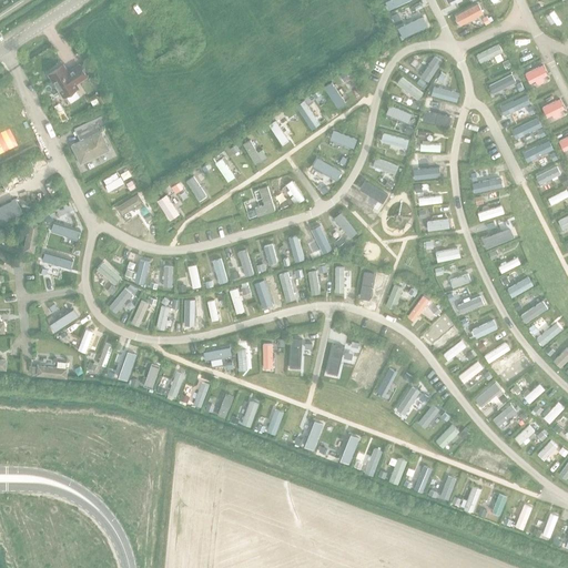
[(544,23),(567,12),(564,2),(539,12),(544,23)]
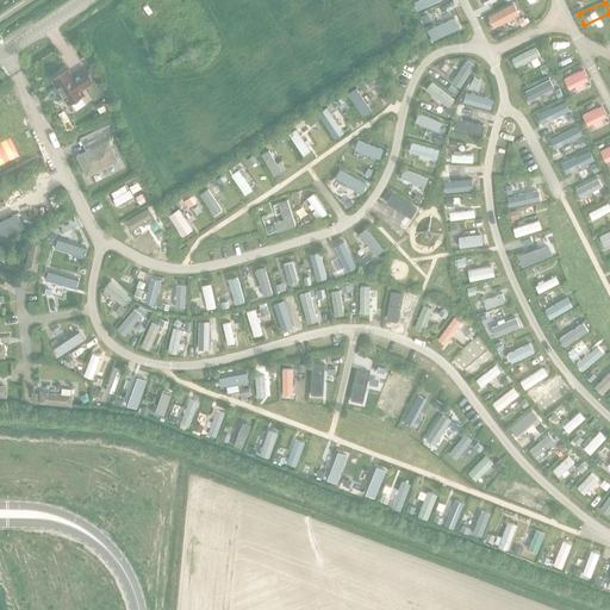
[(493,23),(509,14),(505,8),(490,16),(493,23)]
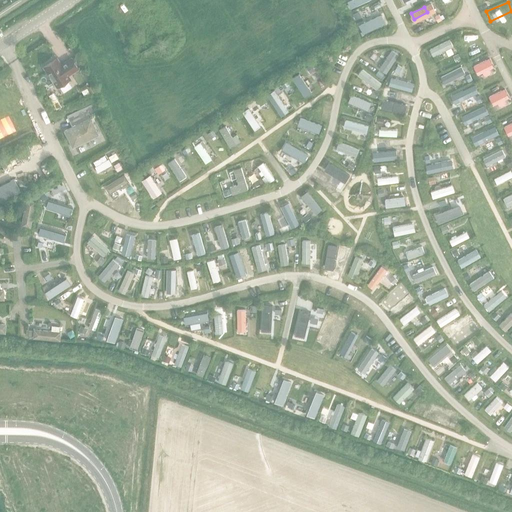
[(364,29),(381,21),(379,16),(362,24),(364,29)]
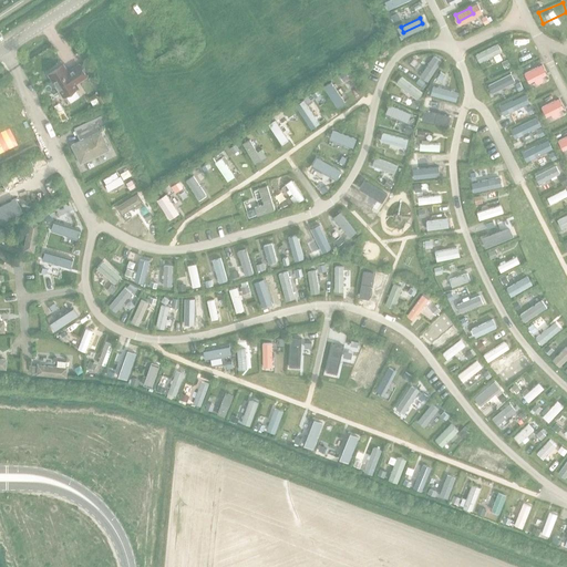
[(497,51),(478,61),(482,66),(493,61),(494,64),(501,61),(498,58),(500,57),(497,51)]
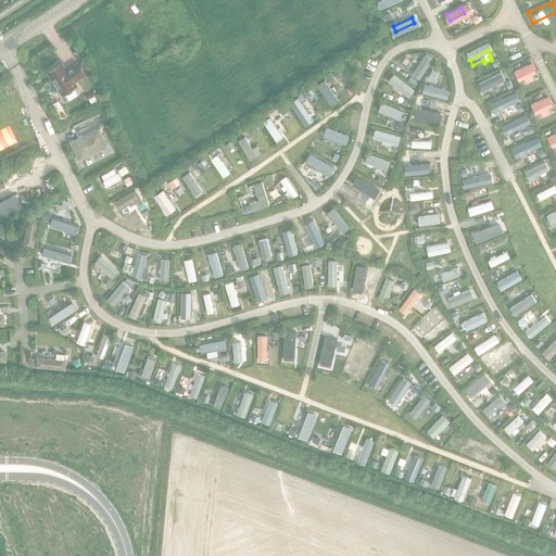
[(419,78),(430,63),(424,59),(413,74),(419,78)]
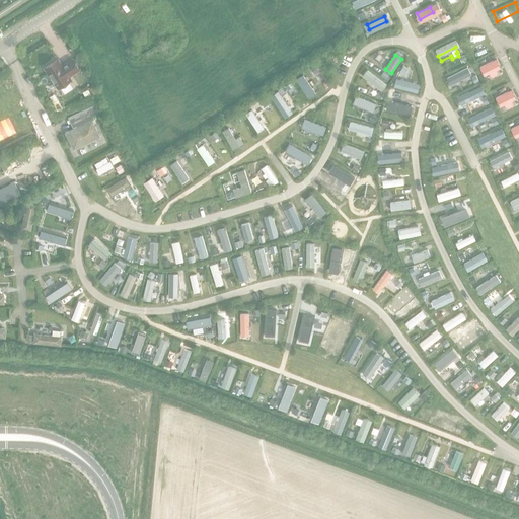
[(68,76),(78,69),(71,58),(65,63),(65,64),(62,66),(57,59),(44,68),(56,88),(70,79),(68,76)]
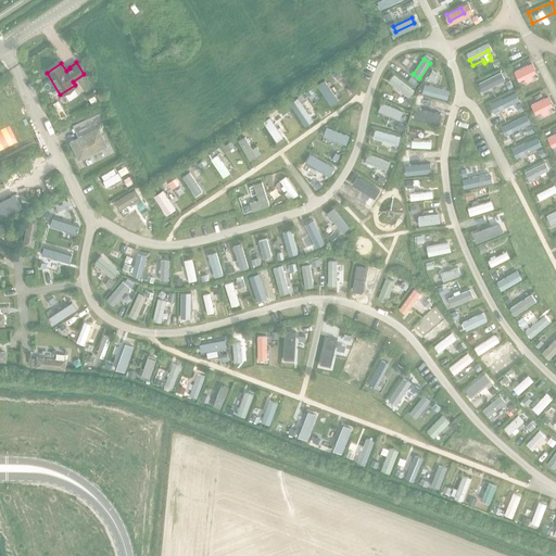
[(497,74),(480,81),(483,88),(495,83),(496,85),(502,83),(497,74)]
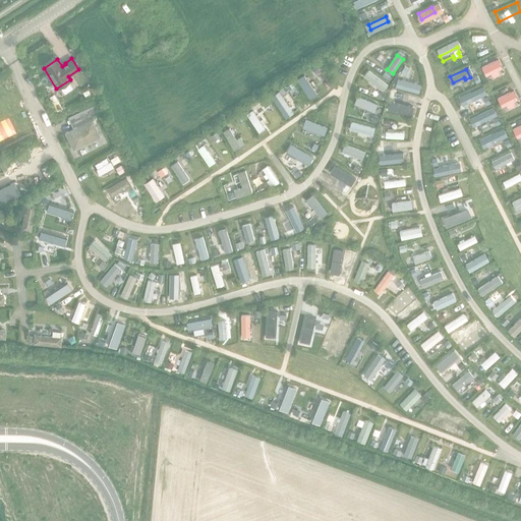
[(381,80),(368,70),(364,75),(371,80),(369,83),(374,88),(377,84),(378,85),(381,80)]
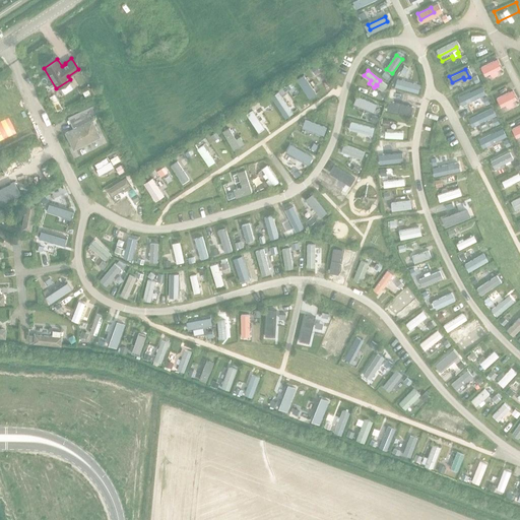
[(297,79),(309,98),(315,93),(306,81),(309,79),(306,74),(303,76),(303,75),(297,79)]
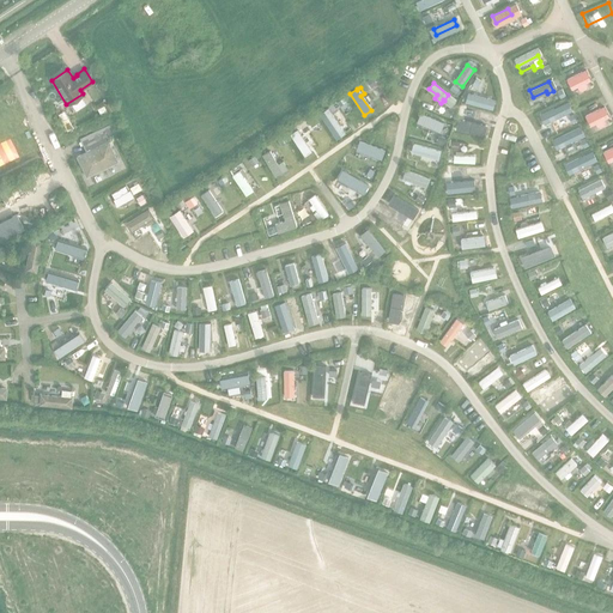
[(469,103),(487,108),(490,101),(479,98),(480,95),(473,92),(472,96),(471,96),(469,103)]
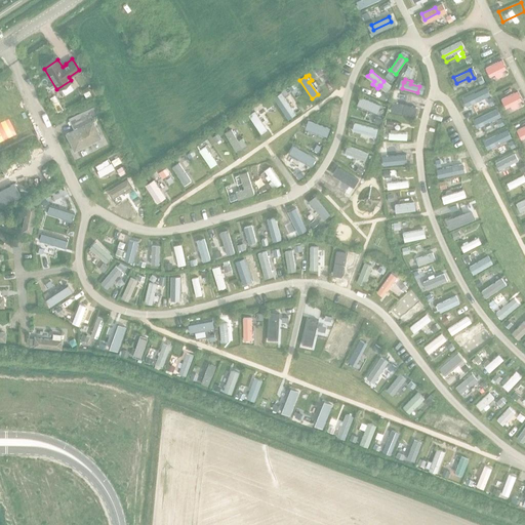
[(97,93),(93,86),(88,89),(91,96),(97,93)]
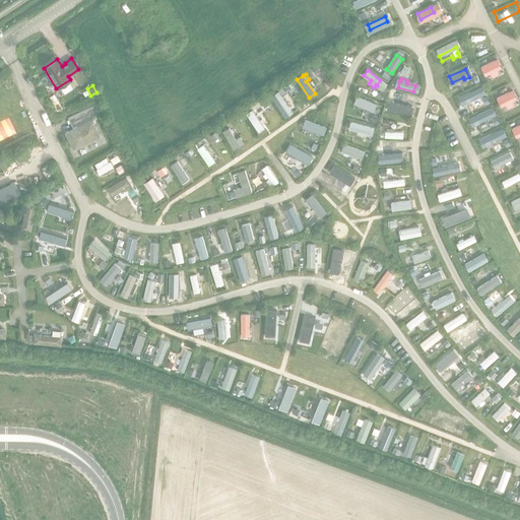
[(476,88),(459,98),(461,103),(473,98),(474,101),(479,98),(477,94),(479,94),(476,88)]
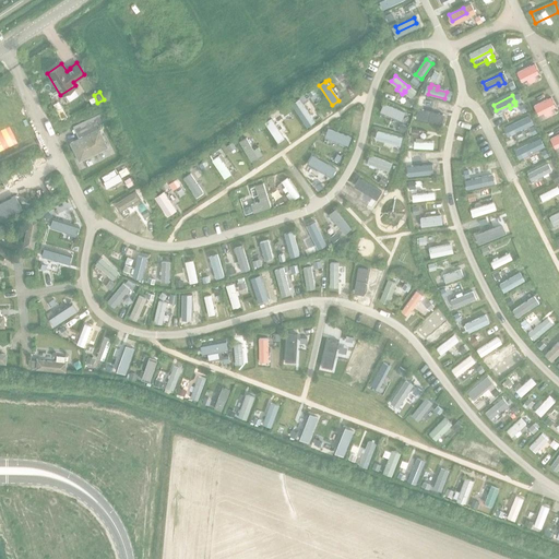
[(294,108),(305,123),(311,119),(305,109),(309,106),(308,104),(302,107),(300,104),(294,108)]
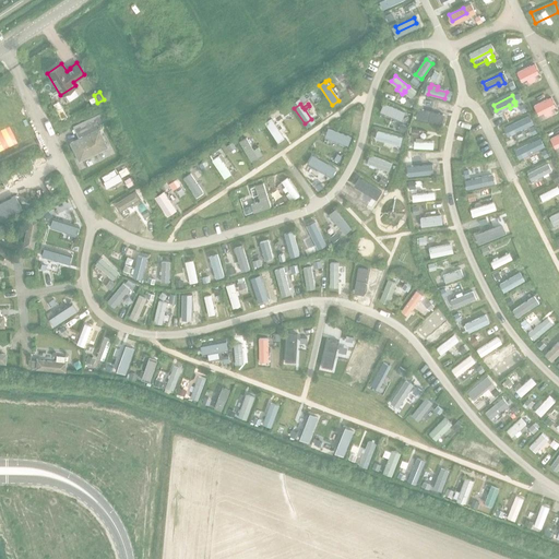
[(401,110),(384,104),(381,109),(392,114),(391,117),(396,119),(397,117),(399,117),(401,110)]
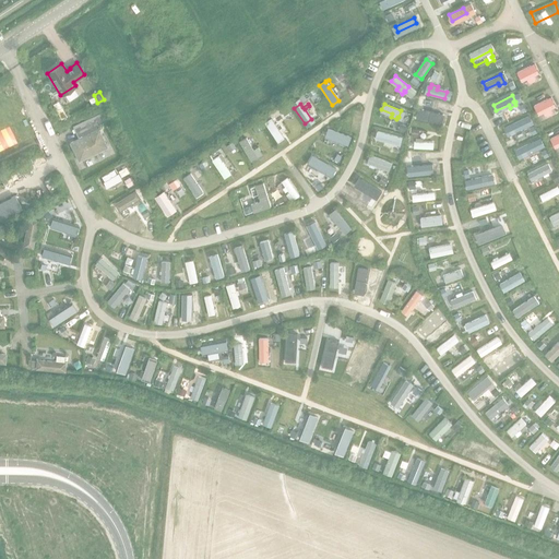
[(417,118),(437,122),(438,116),(426,114),(427,111),(423,110),(421,113),(419,111),(417,118)]
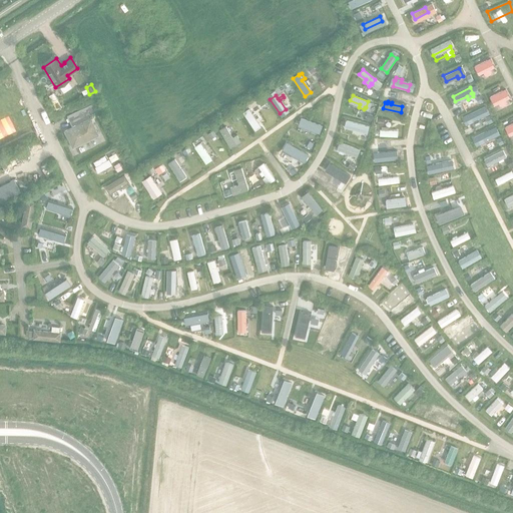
[(96,113),(91,104),(86,107),(90,115),(96,113)]
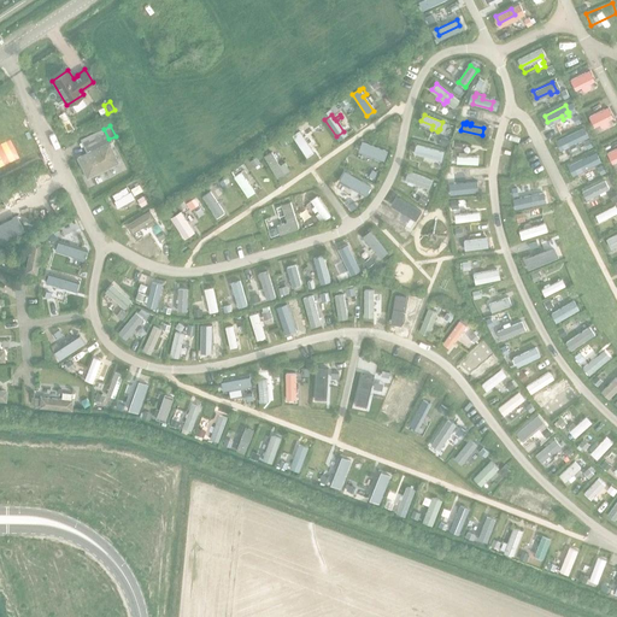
[(293,135),(307,157),(313,152),(299,130),(293,135)]
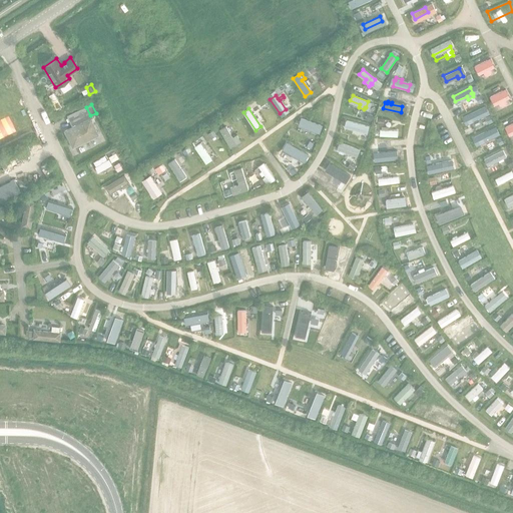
[(475,111),(464,117),(467,122),(472,119),(474,122),(479,119),(478,116),(475,111)]
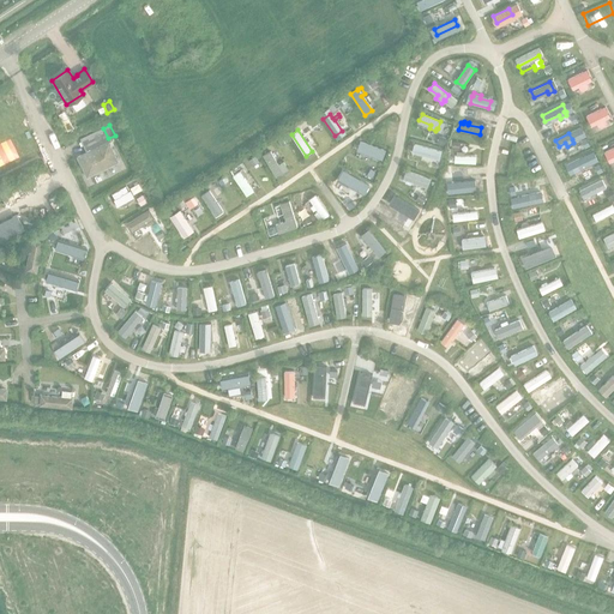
[(108,140),(76,156),(86,178),(119,162),(108,140)]
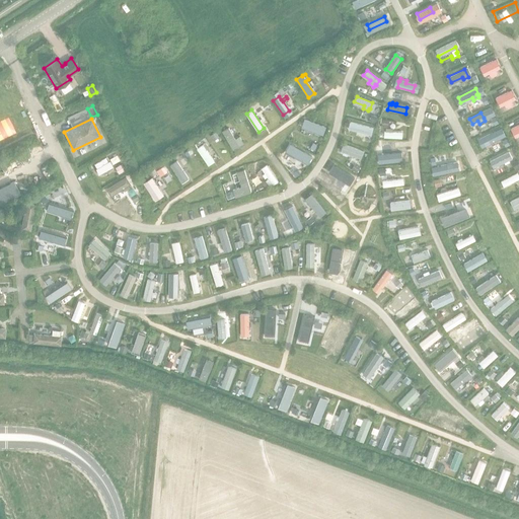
[(324,127),(307,120),(305,126),(322,132),(324,127)]
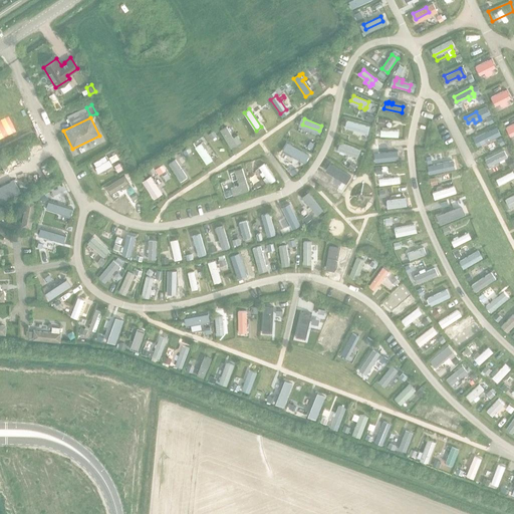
[(345,127),(367,134),(369,126),(347,120),(345,127)]
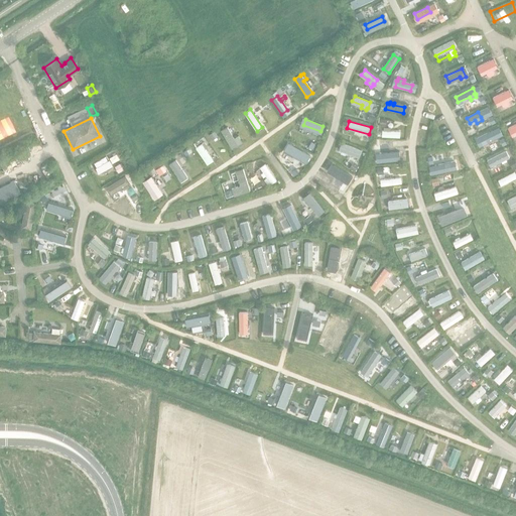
[(232,148),(243,142),(239,136),(234,138),(227,126),(221,130),(232,148)]
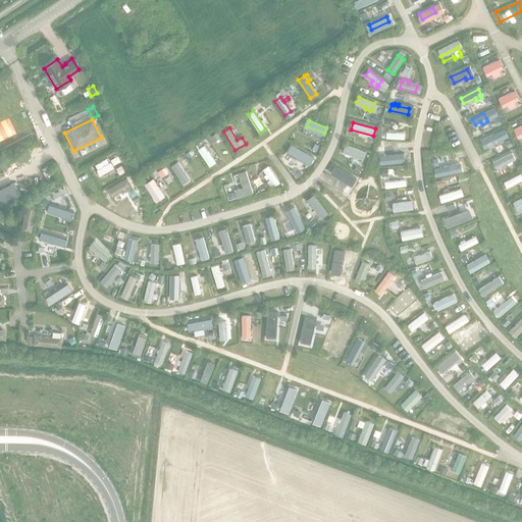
[(386,138),(404,139),(405,133),(395,133),(395,128),(388,128),(388,132),(386,132),(386,138)]
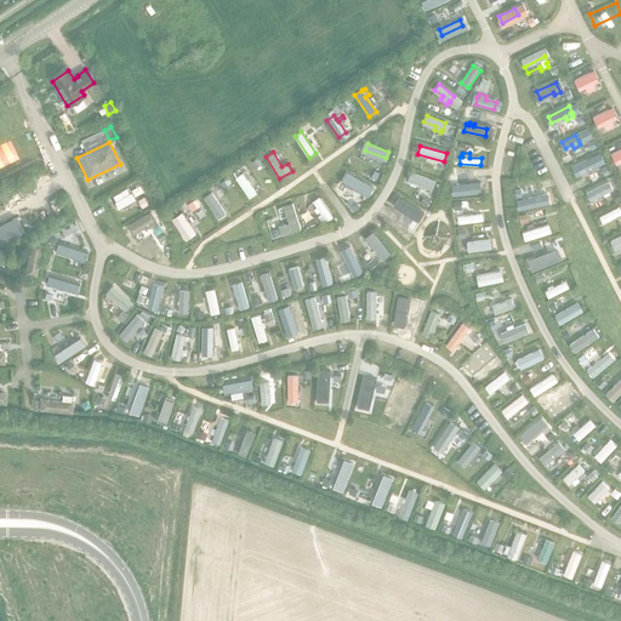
[(592,157),(574,166),(577,174),(596,164),(592,157)]
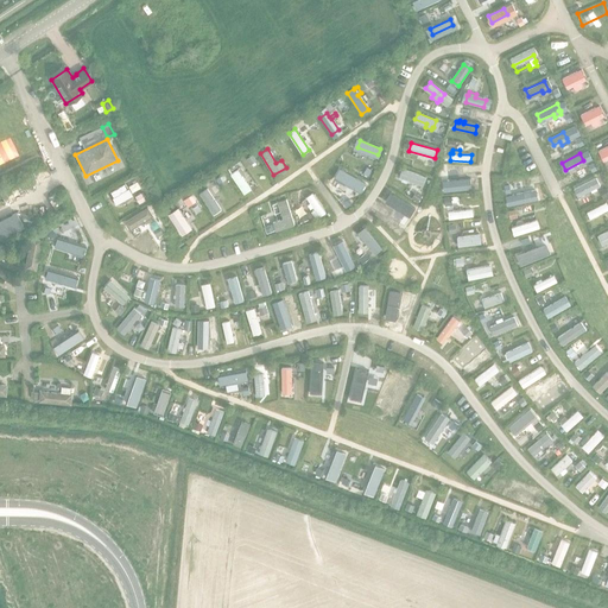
[(230,173),(244,194),(251,189),(242,176),(245,173),(241,168),(230,173)]
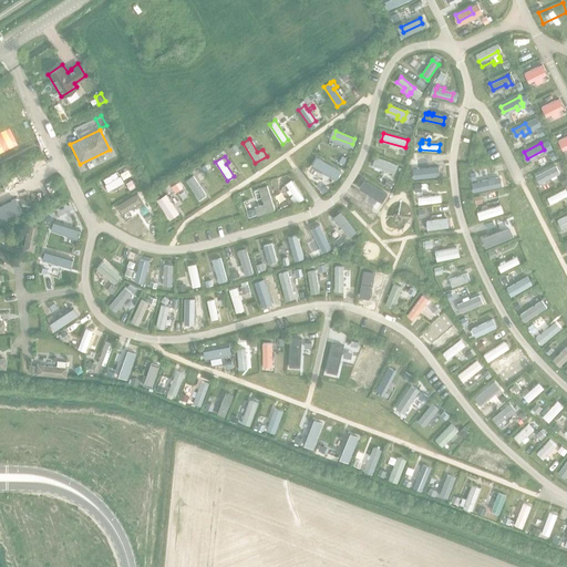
[(393,164),(373,156),(371,164),(374,165),(373,167),(379,169),(380,167),(390,171),(393,164)]
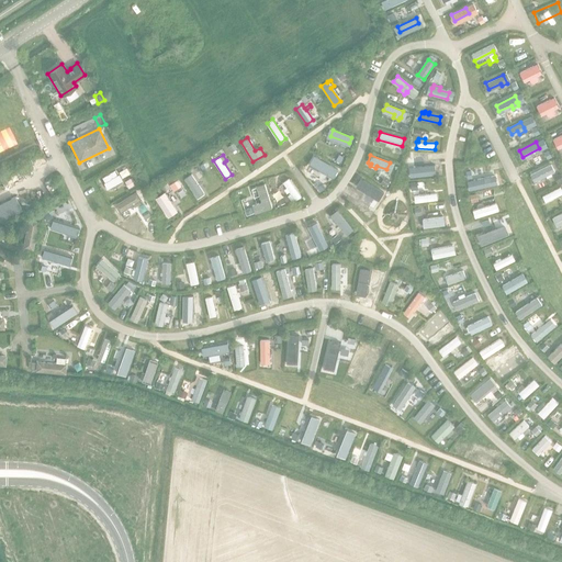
[(337,169),(316,157),(313,164),(326,171),(324,173),(330,178),(332,175),(333,176),(335,172),(336,172),(338,169),(337,169)]
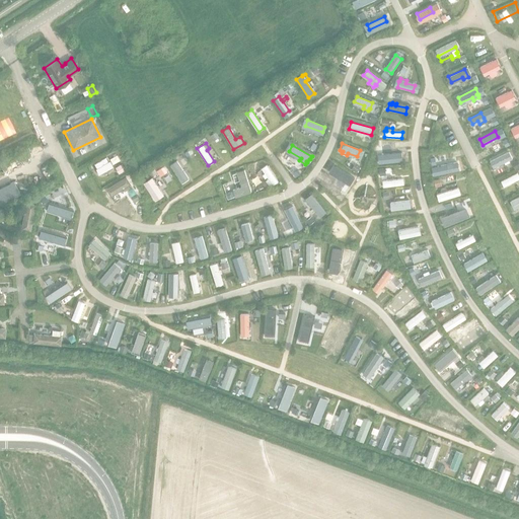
[(384,163),(402,161),(401,154),(393,155),(393,152),(386,153),(387,156),(383,156),(384,163)]
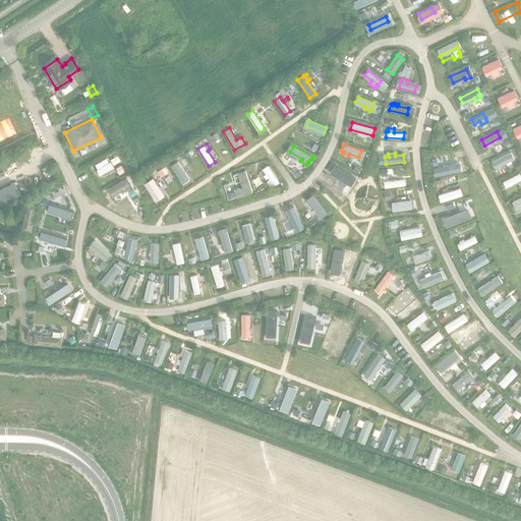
[(508,153),(491,161),(495,167),(504,162),(505,165),(512,161),(508,153)]
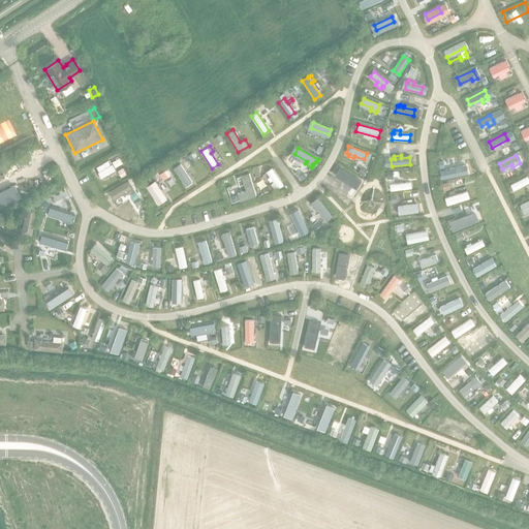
[(173,167),(186,187),(191,183),(178,163),(173,167)]
